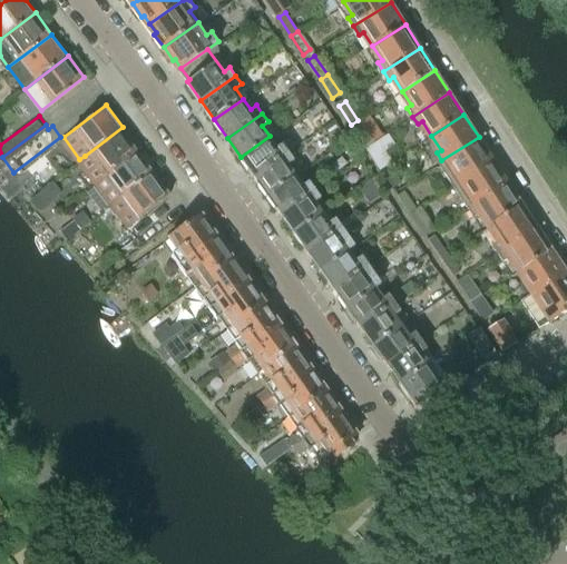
[(123,127),(85,156),(79,159),(96,181),(138,149),(123,127)]
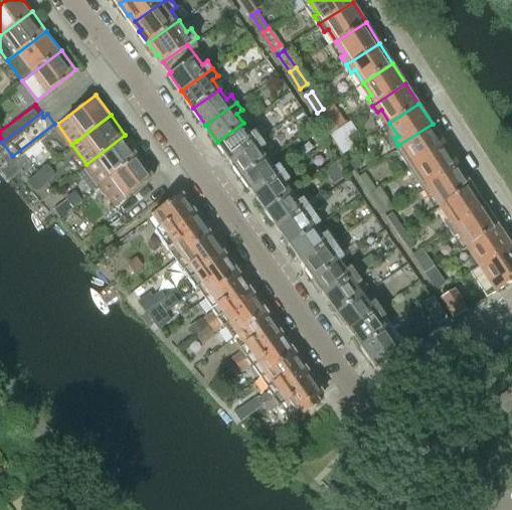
[(243,123),(217,142),(229,158),(261,136),(256,129),(250,133),(243,123)]
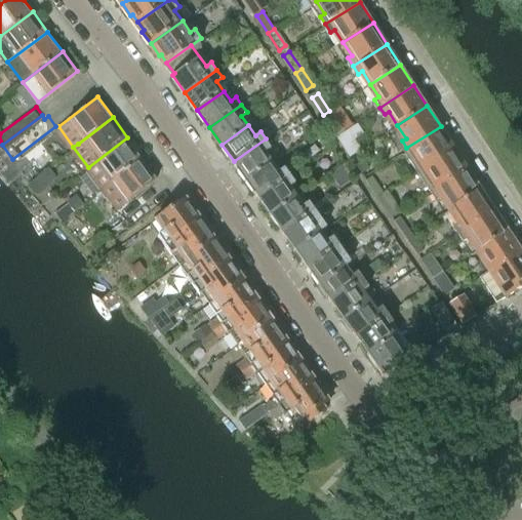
[(364,147),(351,126),(339,134),(353,155),(361,149),(364,147)]
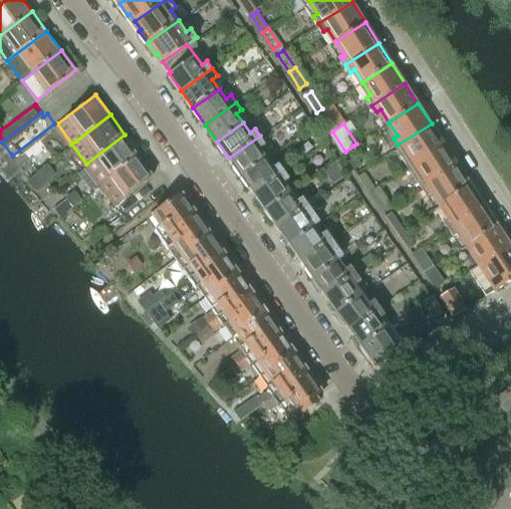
[(432,123),(398,145),(403,153),(407,150),(415,163),(445,144),(432,123)]
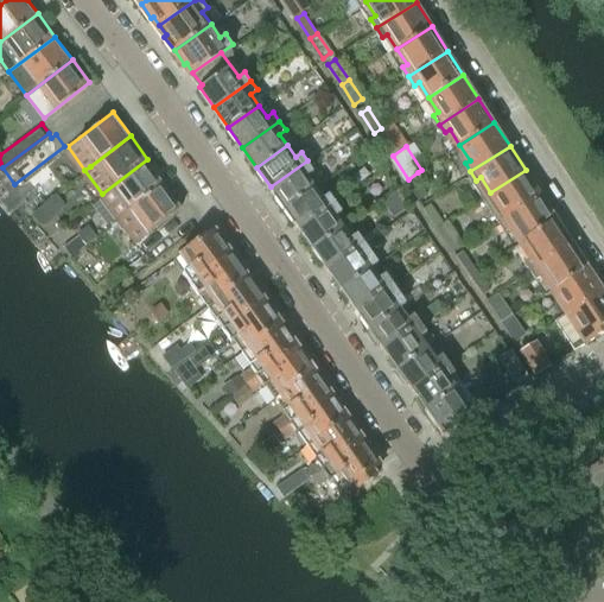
[(147,159),(102,194),(119,216),(165,182),(147,159)]
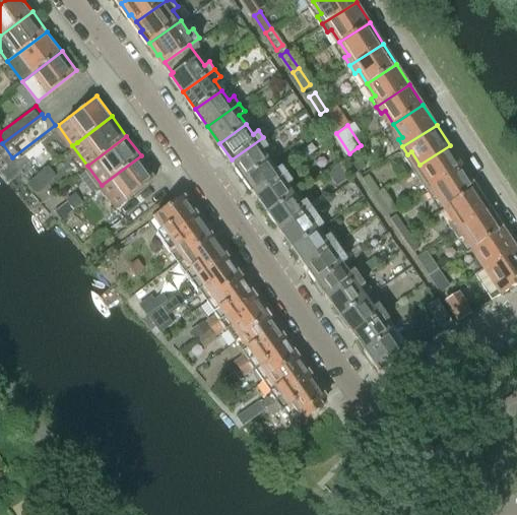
[(263,137),(232,159),(244,177),(270,158),(263,148),(268,145),(263,137)]
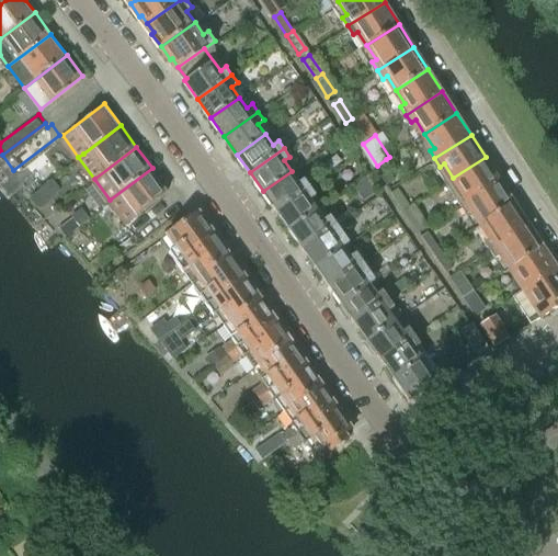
[(486,157),(453,178),(463,192),(458,194),(464,203),(500,179),(486,157)]
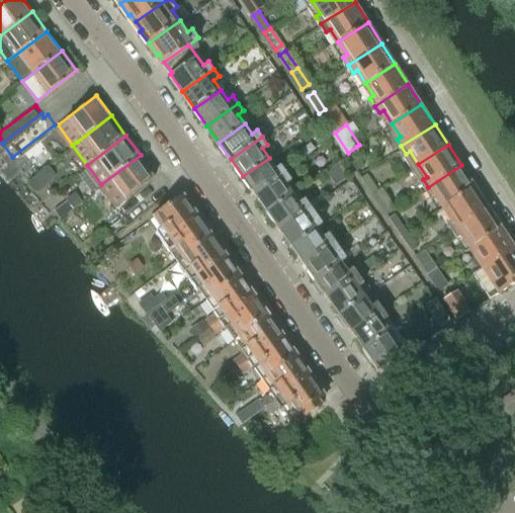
[(369,167),(356,147),(348,153),(361,172),(369,167)]
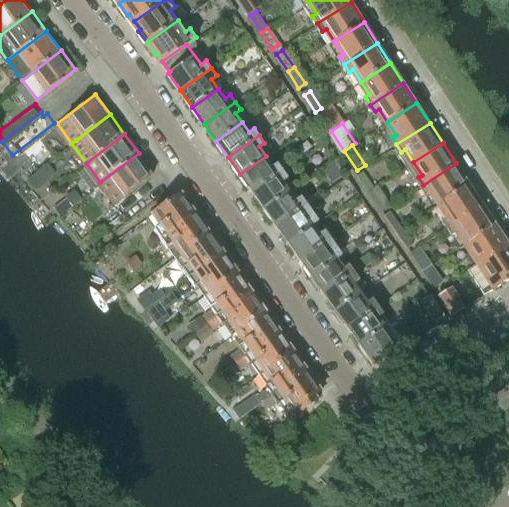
[(139,153),(100,182),(115,202),(154,172),(139,153)]
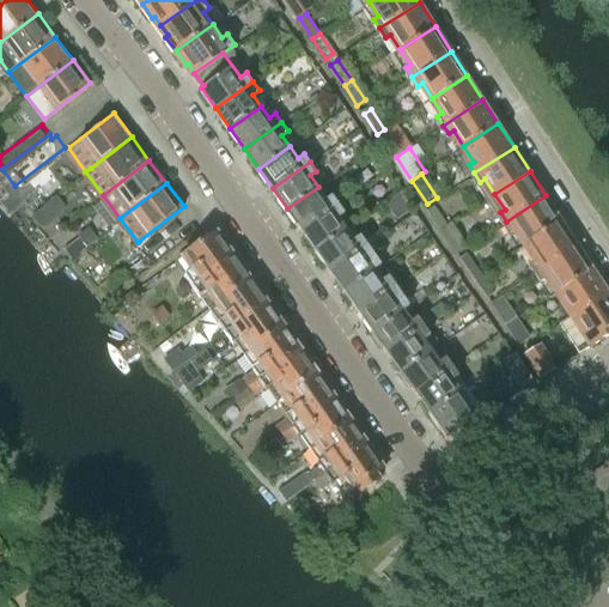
[(318,187),(287,208),(302,229),(339,202),(333,194),(327,198),(318,187)]
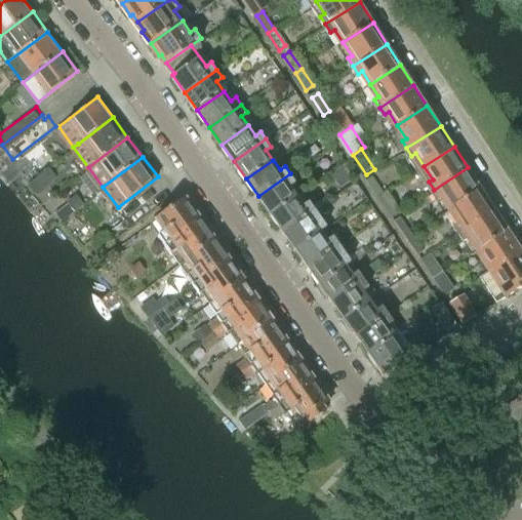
[(468,167),(434,190),(438,197),(442,194),(450,207),(481,188),(468,167)]
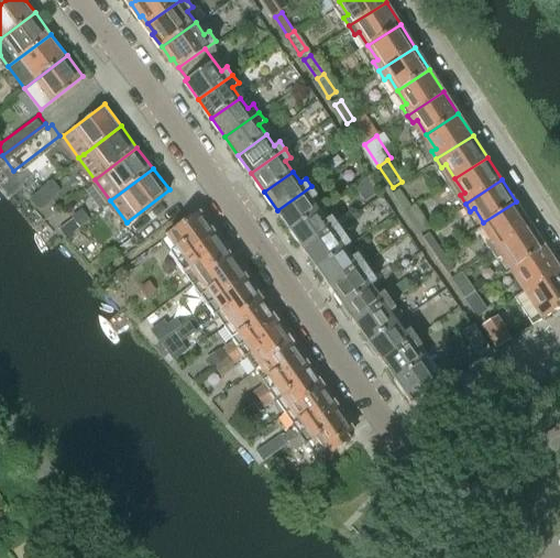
[(33,192),(40,198),(47,192),(42,185),(33,192)]
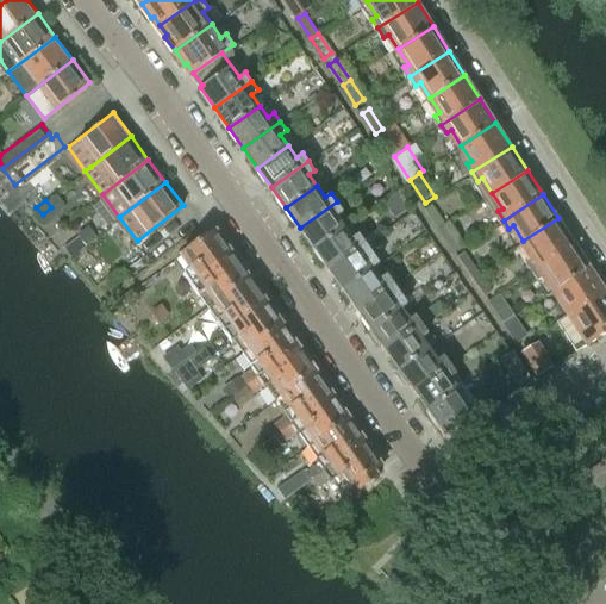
[(337,201),(300,228),(314,248),(345,226),(337,215),(343,210),(337,201)]
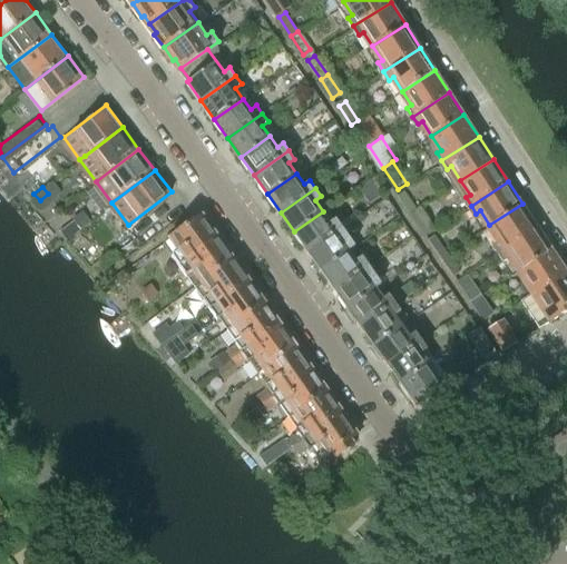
[(418,208),(404,189),(398,194),(411,213),(418,208)]
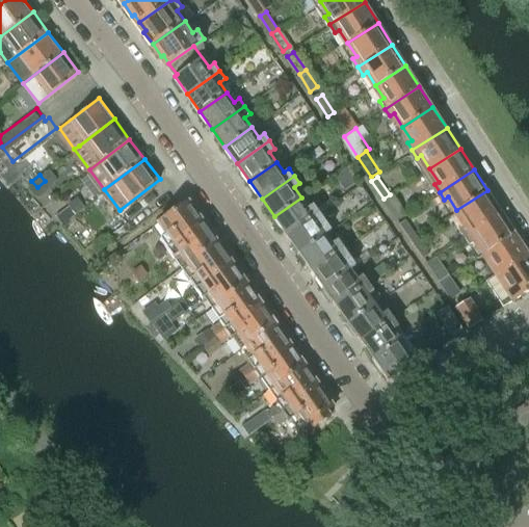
[(487,190),(456,210),(466,224),(461,227),(467,234),(501,211),(487,190)]
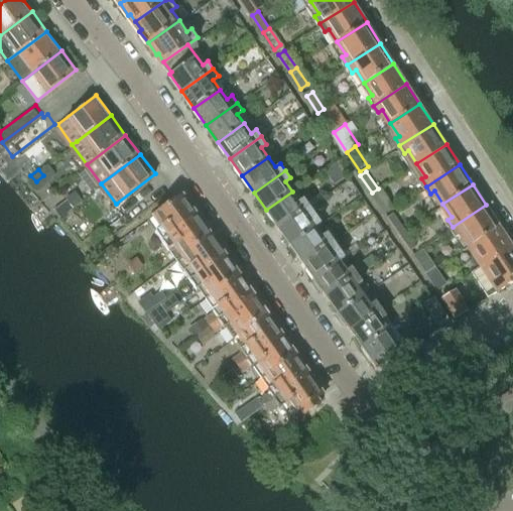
[(382,185),(378,188),(372,193),(385,213),(395,206),(382,185)]
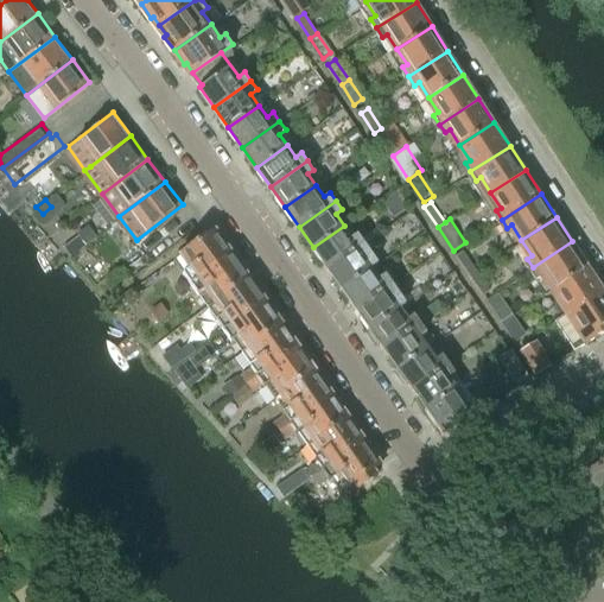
[(344,226),(313,247),(326,266),(364,240),(358,232),(353,236),(344,226)]
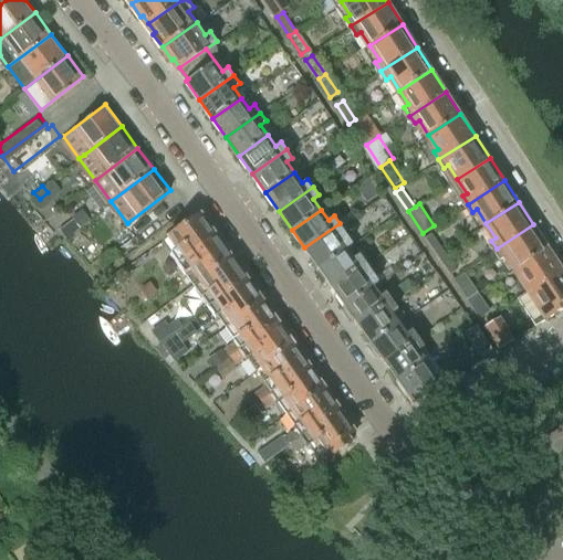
[(179,261),(216,235),(209,225),(210,222),(202,211),(169,234),(178,246),(173,251),(179,261)]
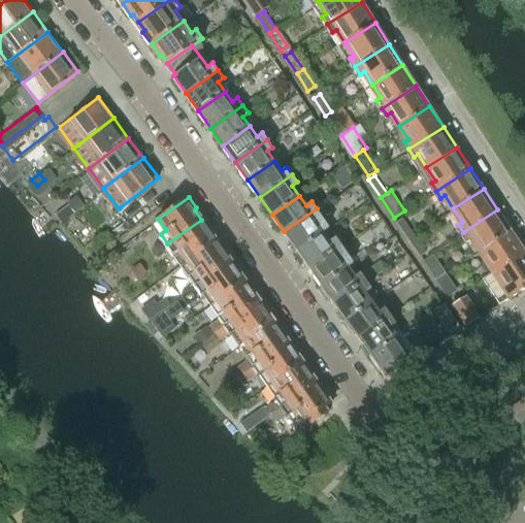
[(75,208),(74,207),(69,199),(56,209),(62,218),(75,208)]
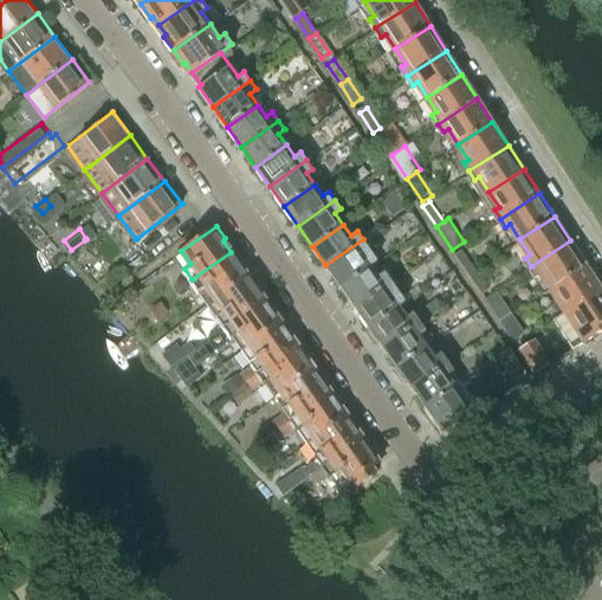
[(363,239),(325,265),(341,286),(371,265),(363,253),(369,249),(363,239)]
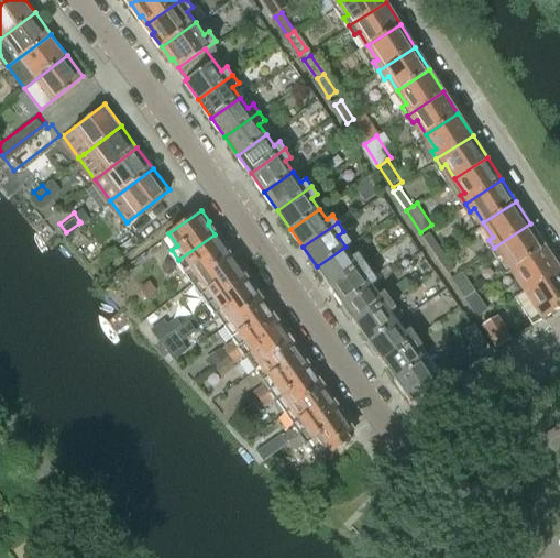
[(530,223),(494,248),(498,255),(503,252),(513,266),(545,245),(530,223)]
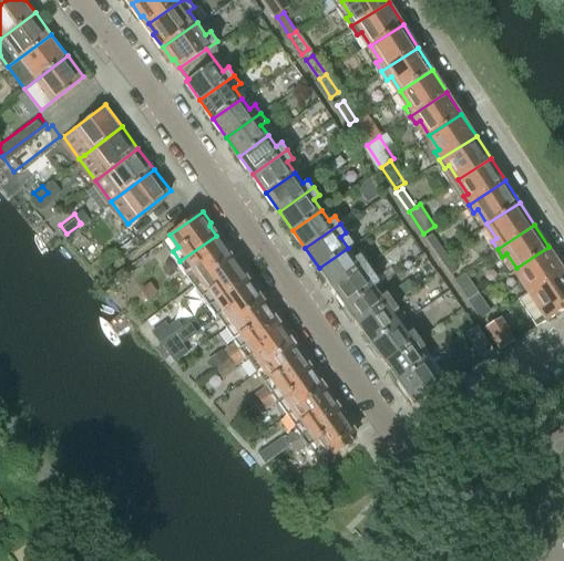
[(426,237),(438,255),(445,250),(432,232),(426,237)]
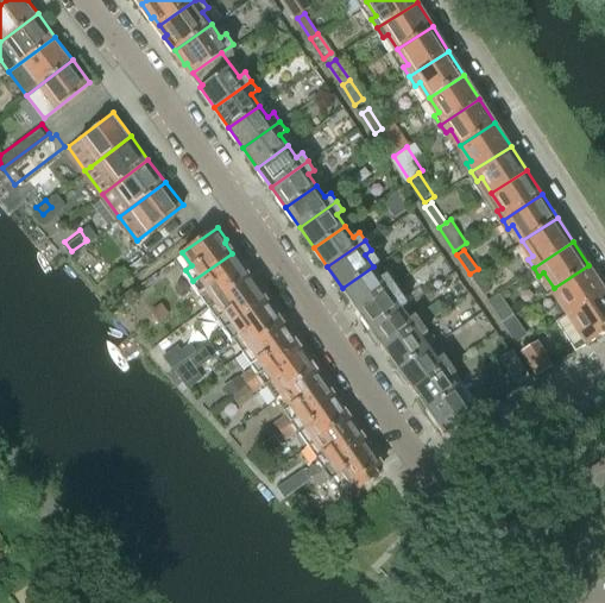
[(215,299),(251,275),(243,263),(239,262),(232,253),(193,281),(200,291),(207,287),(215,299)]
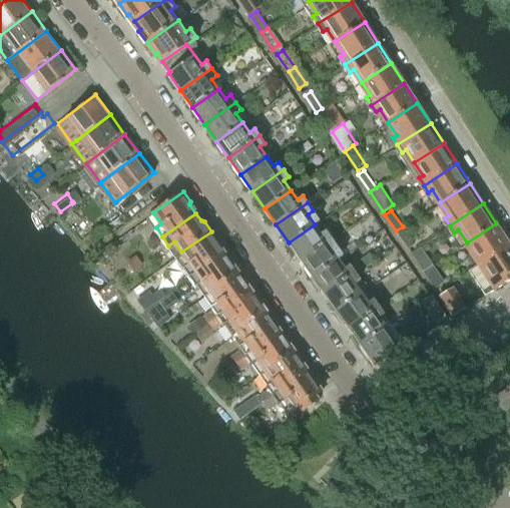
[(496,223),(467,242),(475,256),(471,259),(476,266),(509,244),(509,242),(496,223)]
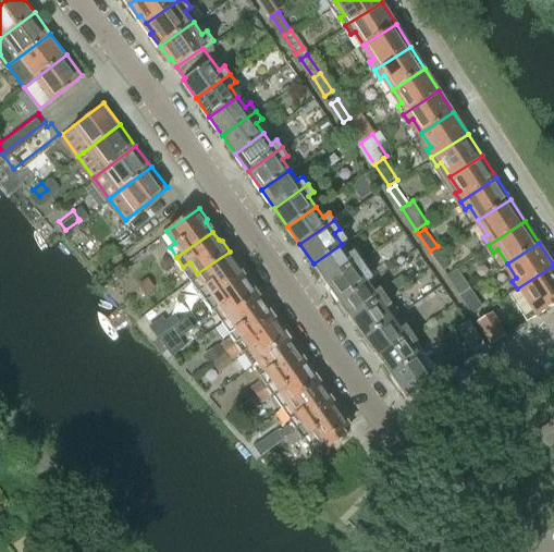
[(342,244),(314,264),(327,281),(360,257),(355,249),(349,254),(342,244)]
